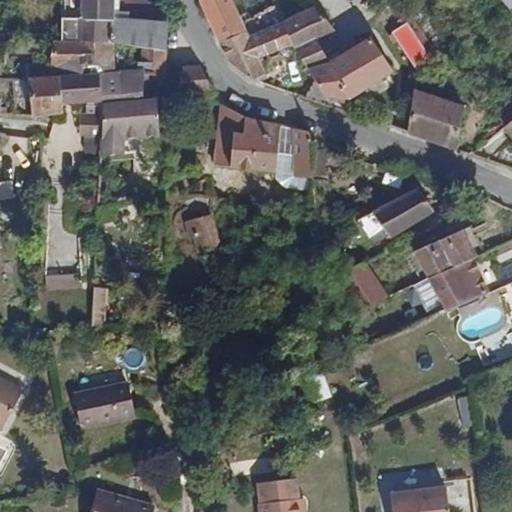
[(67,0),(69,40),(114,41),(121,42),(143,45),(168,49),(170,24),(142,0),(67,0)]
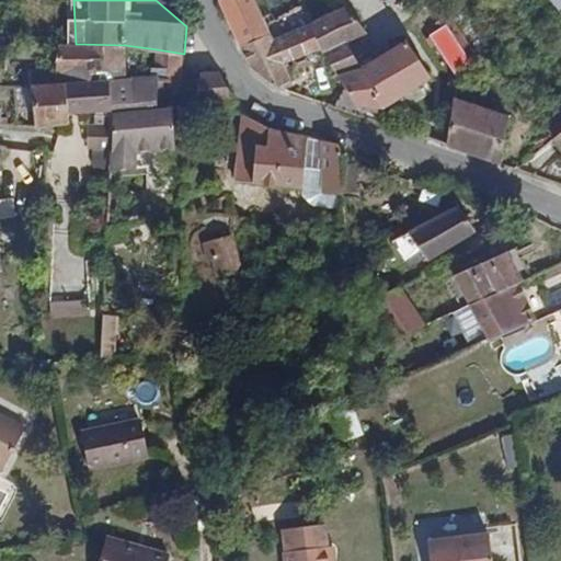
[(219,0),(240,46),(271,35),(254,0),(219,0)]
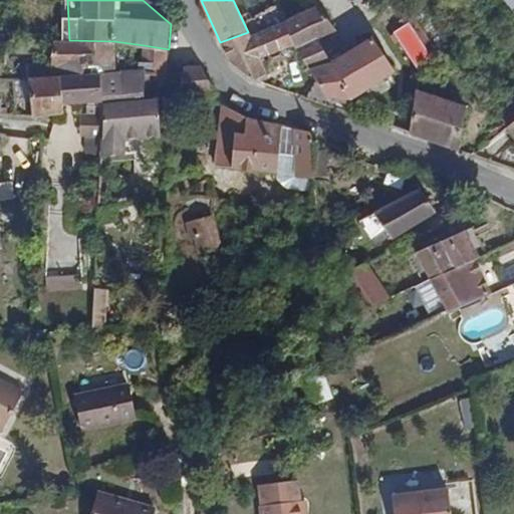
[(513,0),(507,0),(505,4),(513,10),(513,0)]
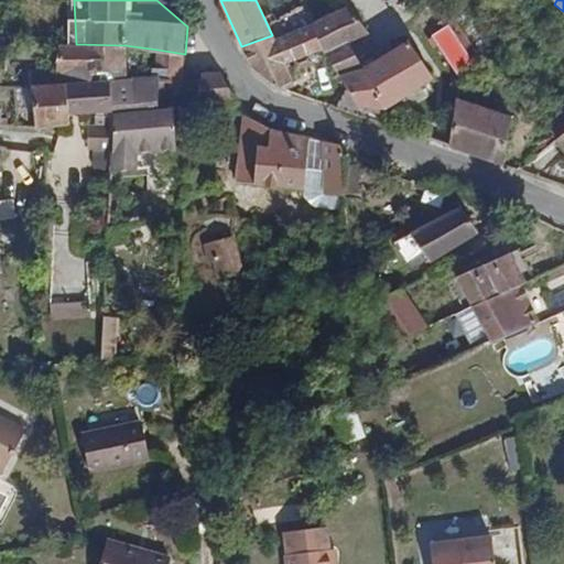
[(252,69),(279,88),(293,82),(286,66),(324,51),(347,42),(368,33),(348,8),(275,41),(272,35),(241,46),(252,69)]
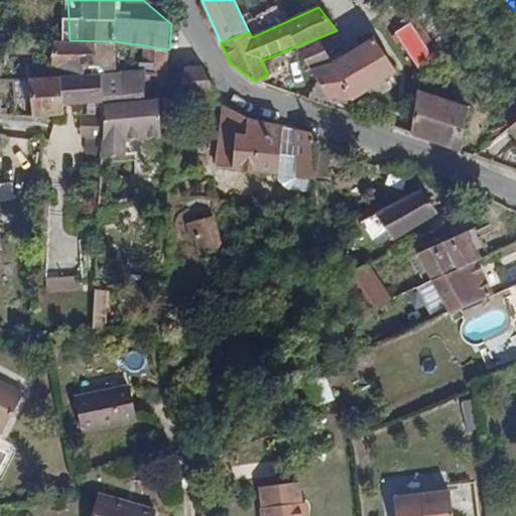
[(408,16),(400,21),(404,27),(412,21),(408,16)]
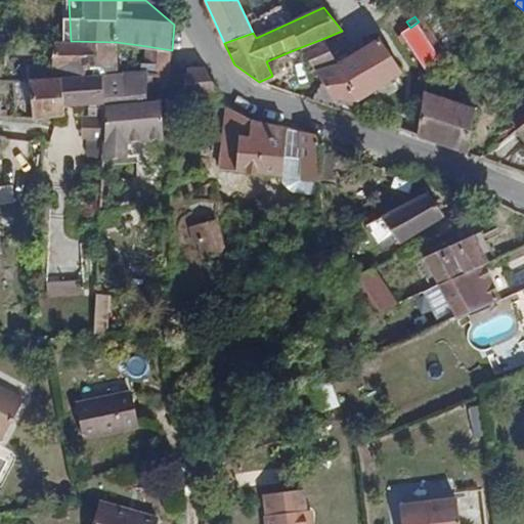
[(338,63),(322,39),(301,47),(315,70),(338,63)]
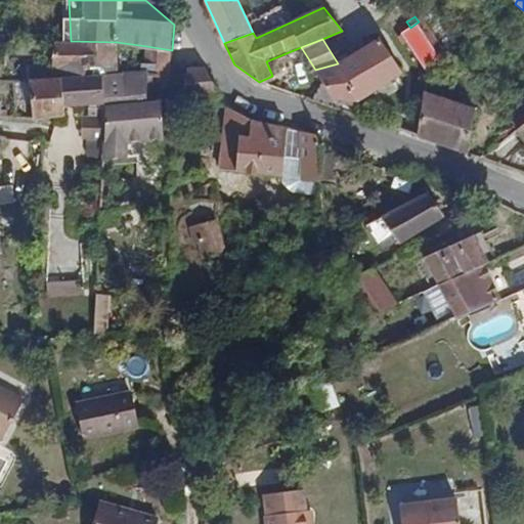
[(315,70),(322,82),(333,99),(331,106),(350,113),(352,107),(357,110),(359,102),(403,75),(379,39),(342,62),(338,63),(315,70)]
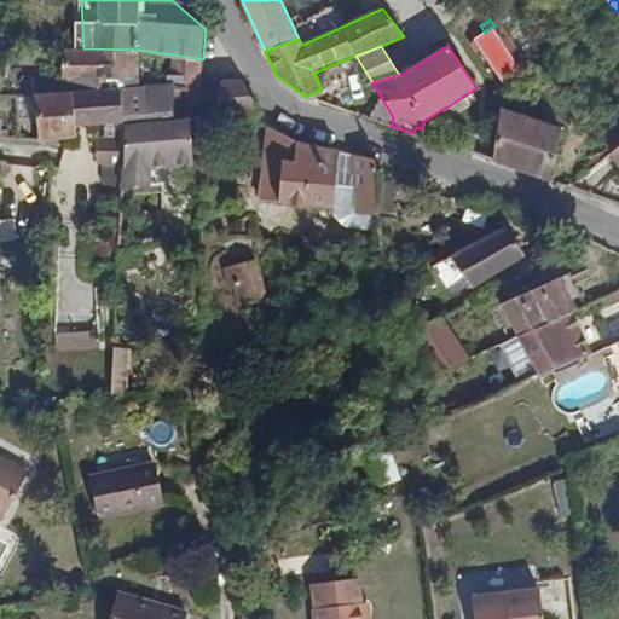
[(138,50),(84,48),(67,50),(65,80),(73,81),(71,90),(121,88),(126,123),(177,119),(174,87),(139,88),(138,50)]
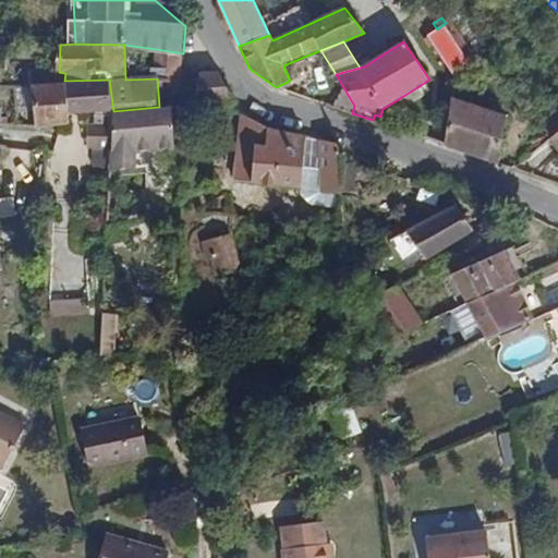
[(183,53),(156,49),(157,79),(182,80),(182,70),(183,53)]
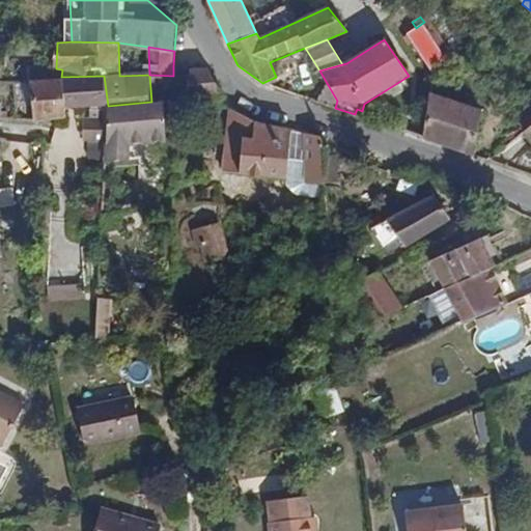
[(190,68),(187,99),(210,95),(223,93),(207,67),(190,68)]
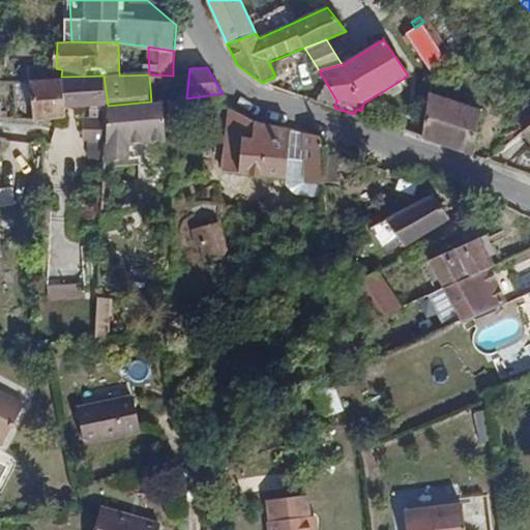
[(61,77),(64,108),(91,107),(91,117),(85,117),(84,140),(89,141),(89,152),(97,165),(106,160),(108,112),(108,106),(104,76),(61,77)]
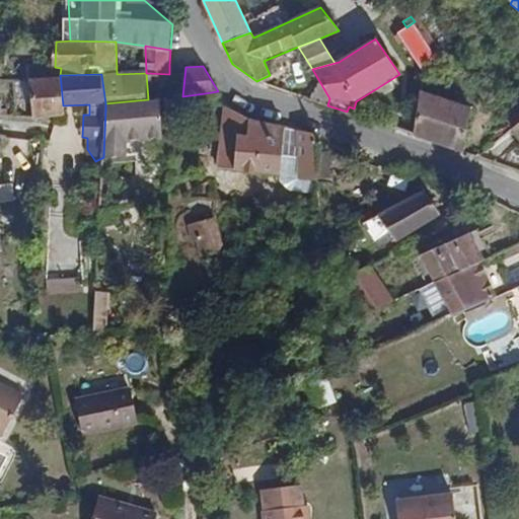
[(30,77),(32,101),(33,118),(44,117),(64,115),(63,105),(60,75),(30,77)]
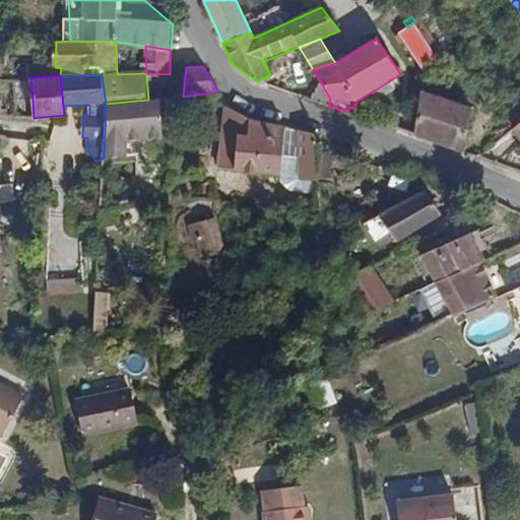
[(17,104),(33,102),(30,77),(15,78),(17,104)]
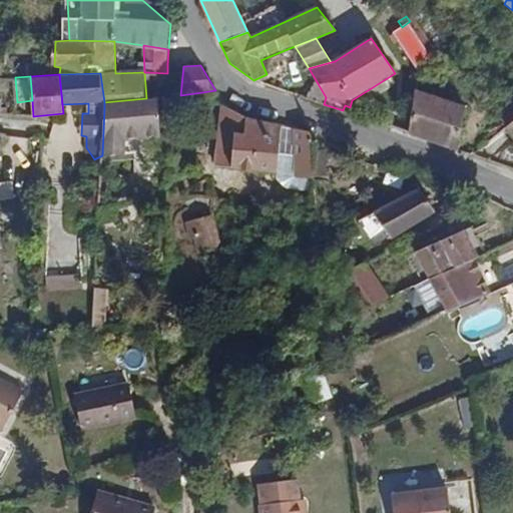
[(307,98),(324,104),(326,97),(316,80),(307,98)]
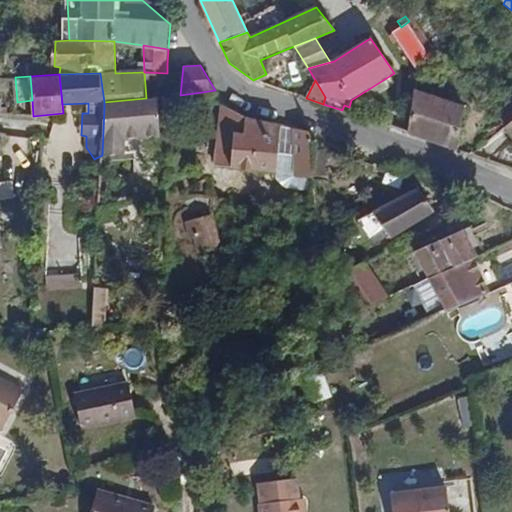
[(464,105),(415,89),(408,133),(457,149),(464,105)]
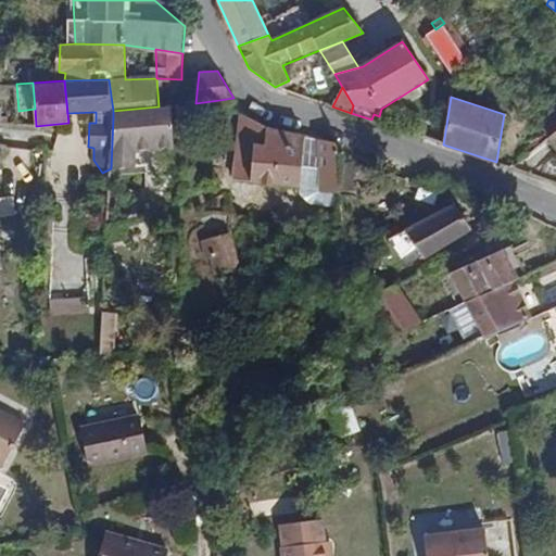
[(550,137),(555,130),(555,103),(536,121),(550,137)]
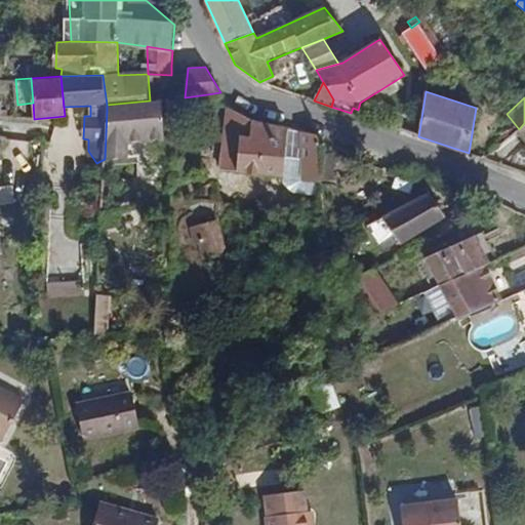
[(107,111),(105,159),(126,157),(128,142),(166,139),(161,99),(150,101),(107,105),(107,111)]
